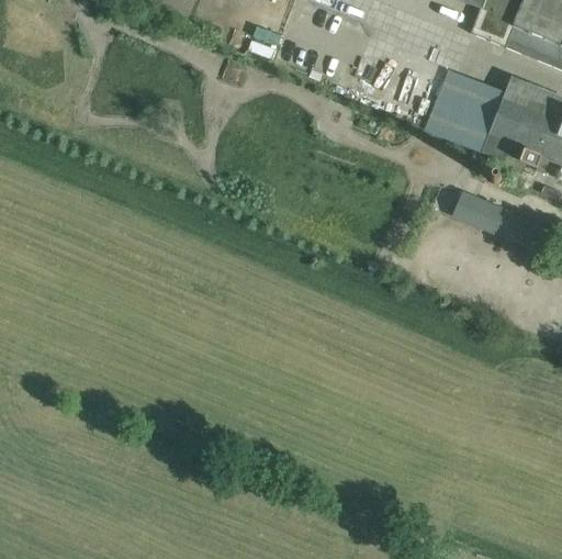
[(483,0),(480,8),(471,32),(561,68),(561,0),(483,0)]
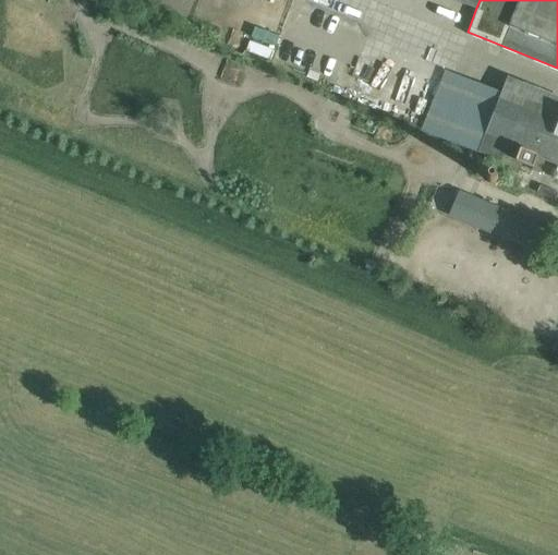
[(477,149),(501,92),(445,69),(422,127),(477,149)]
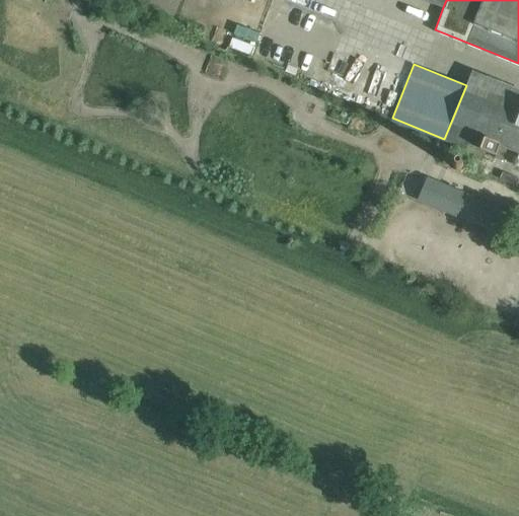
[(518,93),(470,74),(466,85),(444,139),(447,141),(466,148),(467,143),(496,154),(500,144),(518,151),(518,93)]
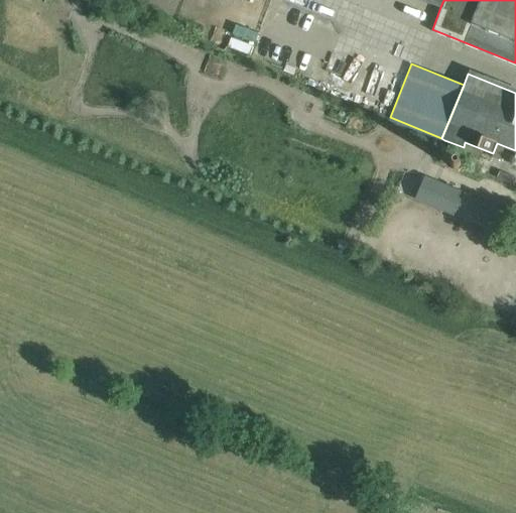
[(424,174),(416,194),(469,217),(477,198),(424,174)]
